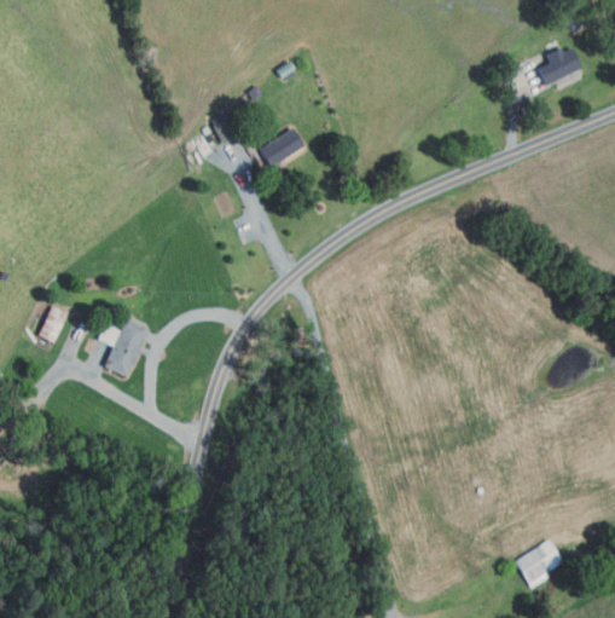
[(581,68),(547,87),(538,71),(551,63),(547,55),(561,46),(563,51),(570,47),(581,68)]
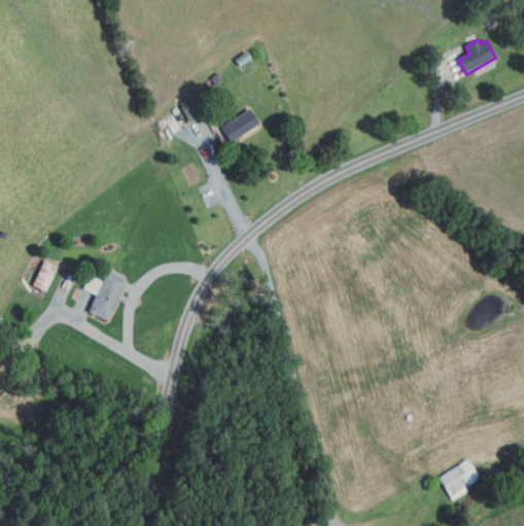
[(194,107),(199,119),(193,123),(187,109),(194,107)]
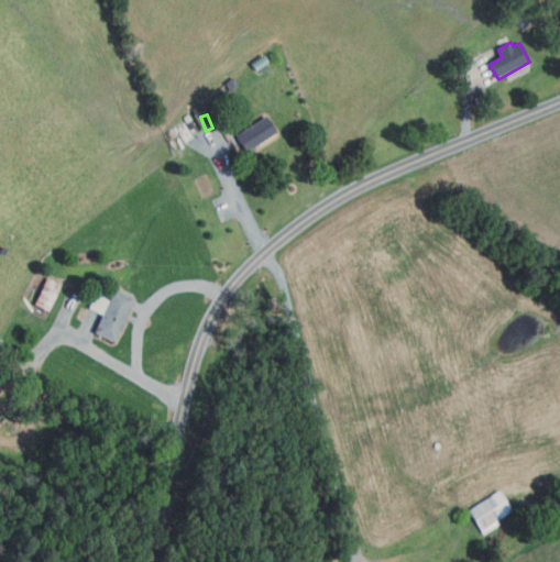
[(248,153),(237,135),(268,116),(280,133),(248,153)]
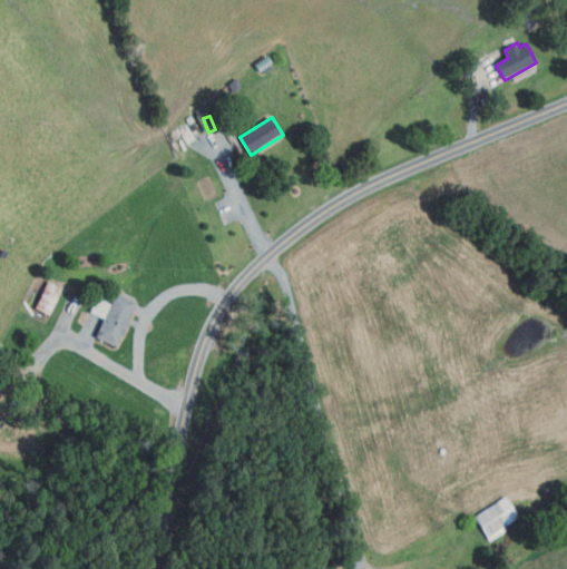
[(49,314),(36,307),(49,281),(62,287),(49,314)]
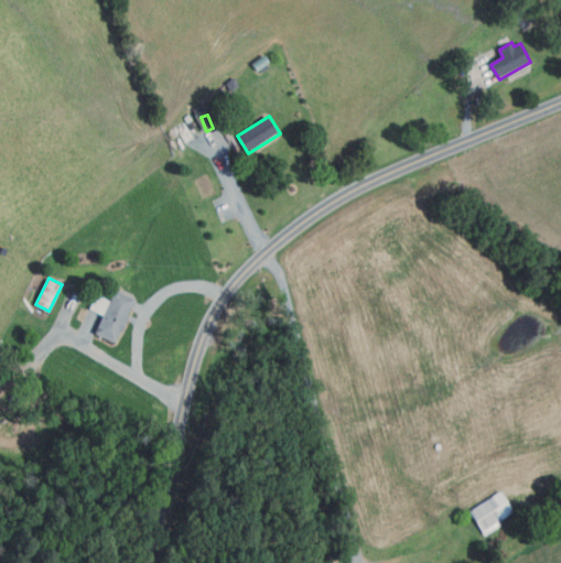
[(116,343),(96,333),(104,316),(88,309),(95,294),(111,301),(116,291),(136,300),(116,343)]
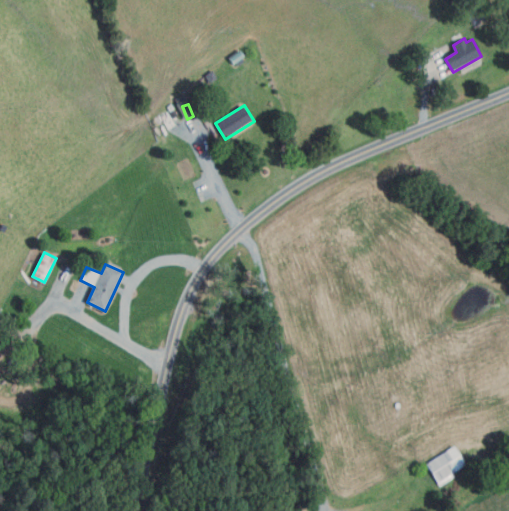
[(439,483),(427,464),(454,445),(467,464),(439,483)]
